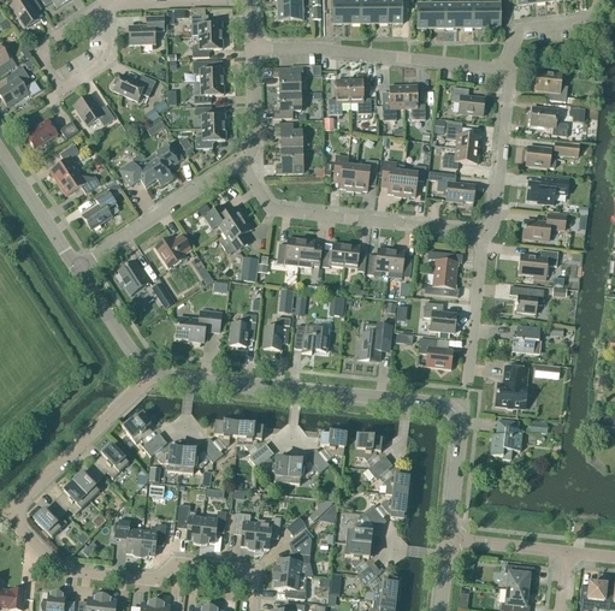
[(25,24),(39,16),(36,11),(42,6),(39,0),(17,0),(12,4),(25,24)]
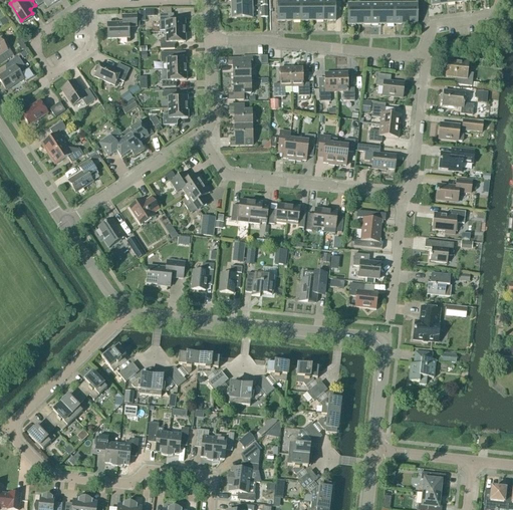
[(278,0),(278,18),(289,18),(289,0),(278,0)]
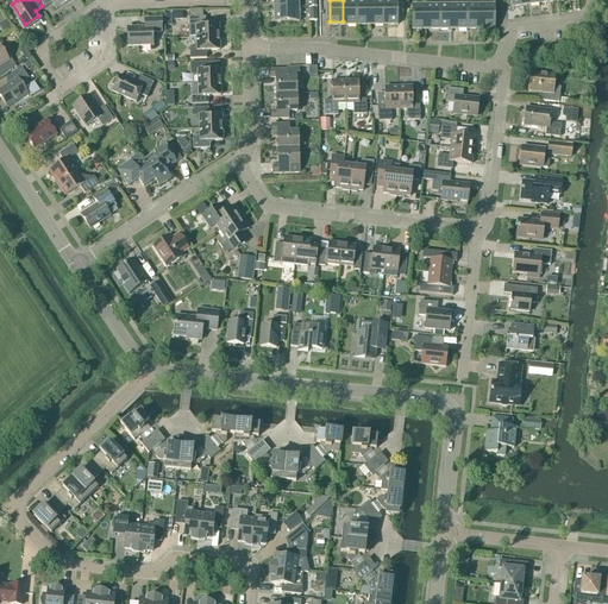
[(343,21),(357,21),(357,0),(343,0),(343,21)]
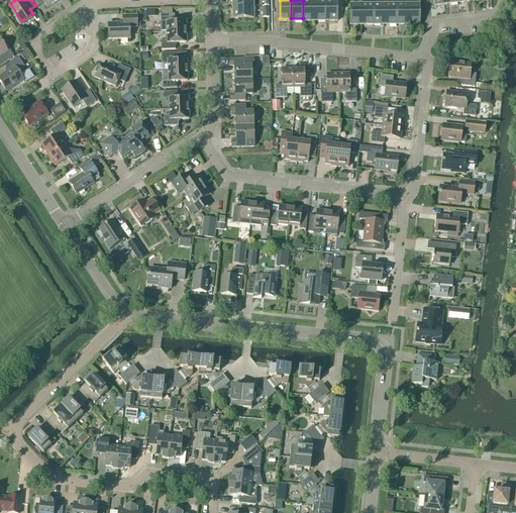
[(303,0),(303,18),(315,18),(314,0),(303,0)]
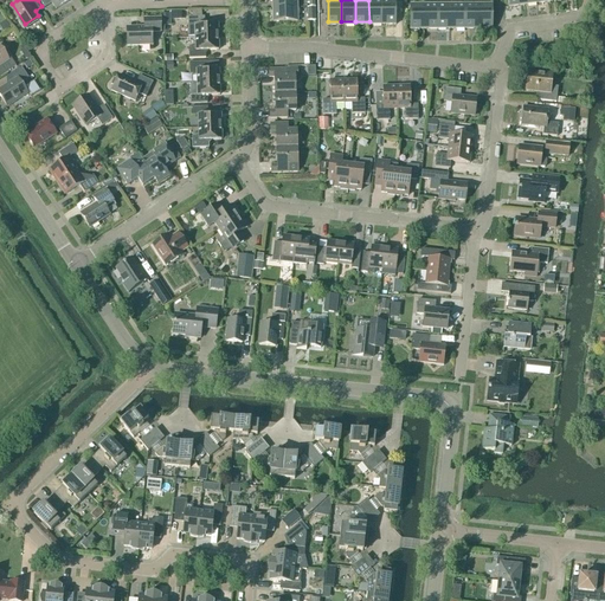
[(368,0),(369,21),(383,21),(383,0),(368,0)]
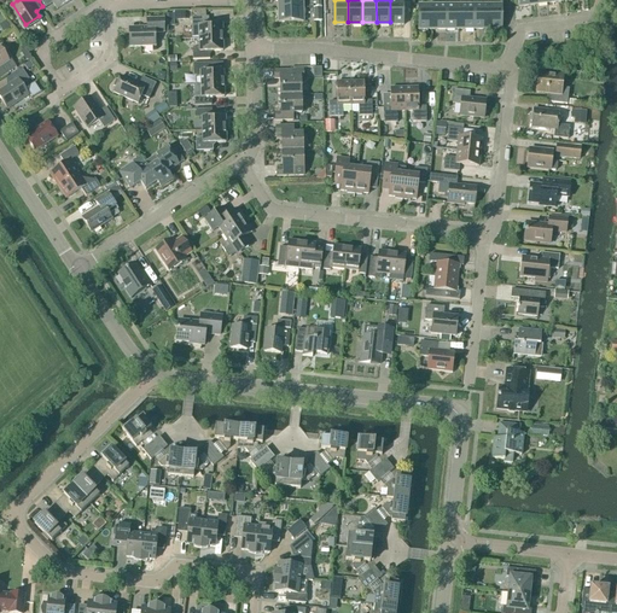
[(390,0),(390,22),(405,22),(405,0),(390,0)]
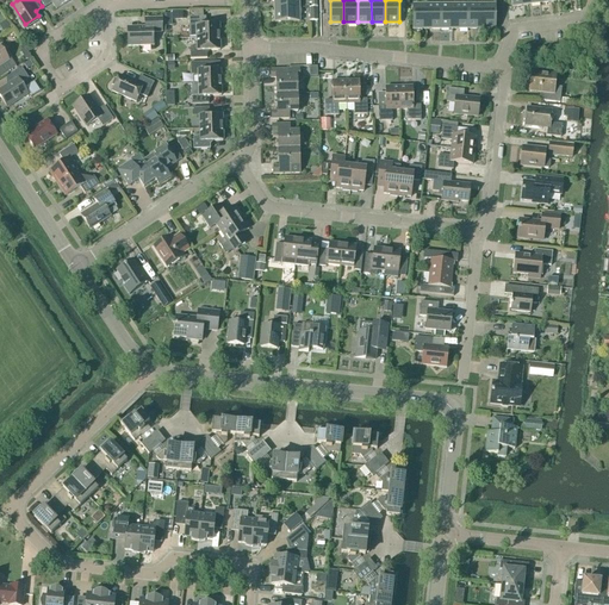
[(468,25),(468,0),(455,1),(455,25),(468,25)]
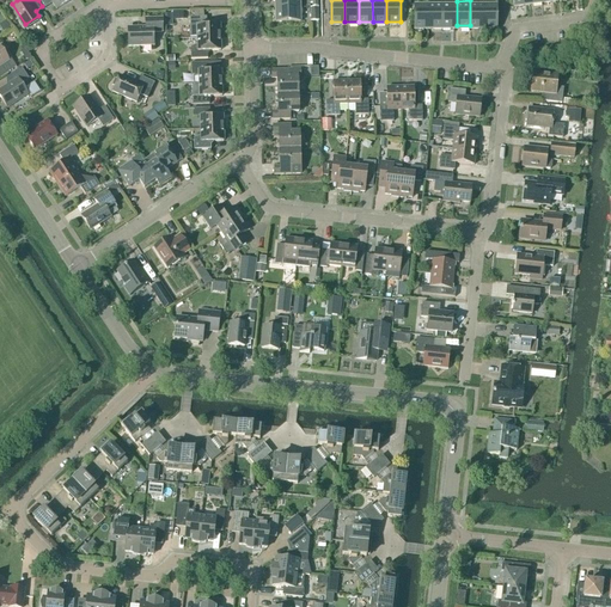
[(470,0),(470,25),(484,25),(484,0),(470,0)]
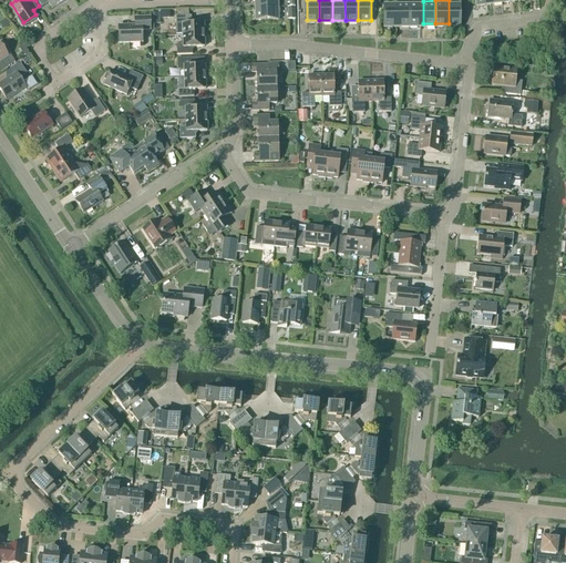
[(449,0),(449,23),(462,23),(461,0),(449,0)]
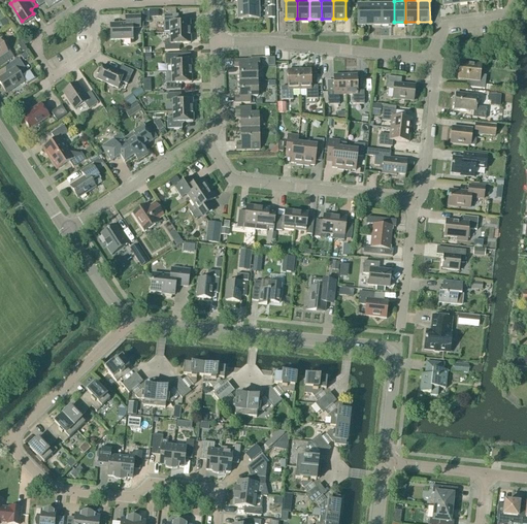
[(358,1),(358,23),(370,22),(369,1),(358,1)]
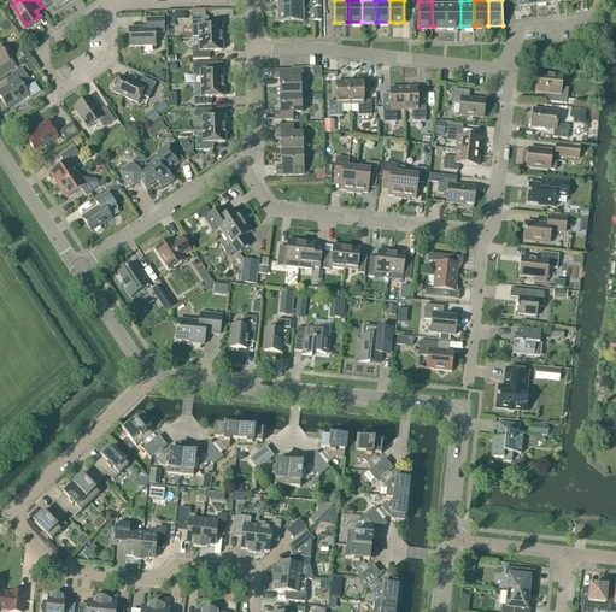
[(446,25),(446,1),(432,1),(433,25),(446,25)]
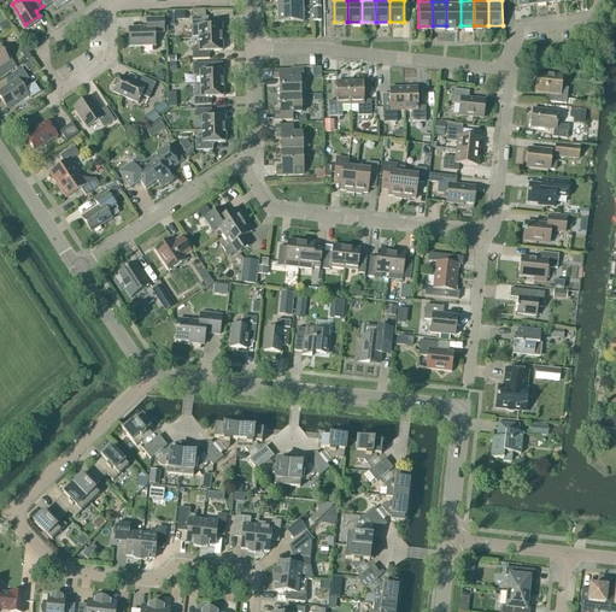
[(461,25),(461,1),(446,1),(446,25),(461,25)]
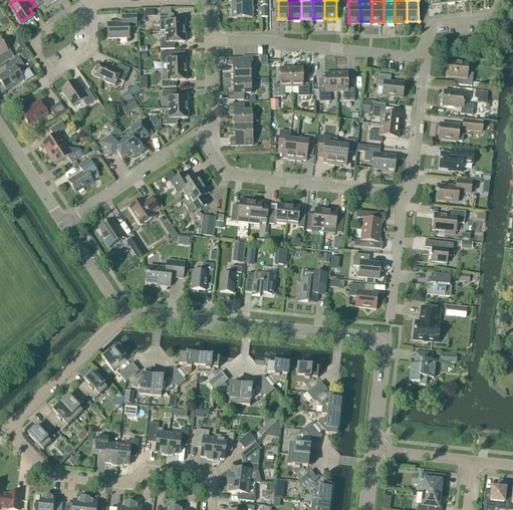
[(253,3),(232,4),(232,16),(253,15),(253,3)]
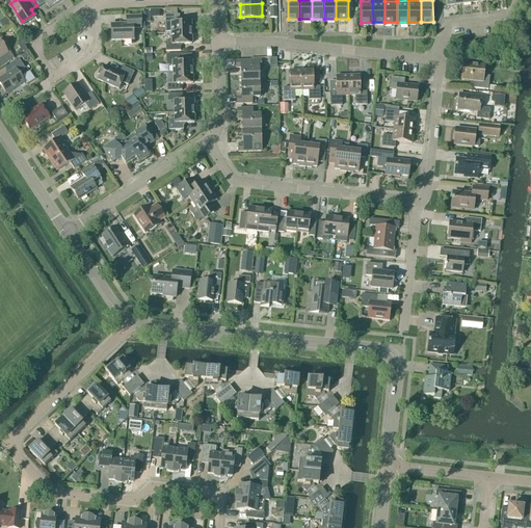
[(173,30),(192,29),(191,18),(180,18),(180,11),(178,11),(169,11),(165,11),(165,19),(171,19),(173,30)]
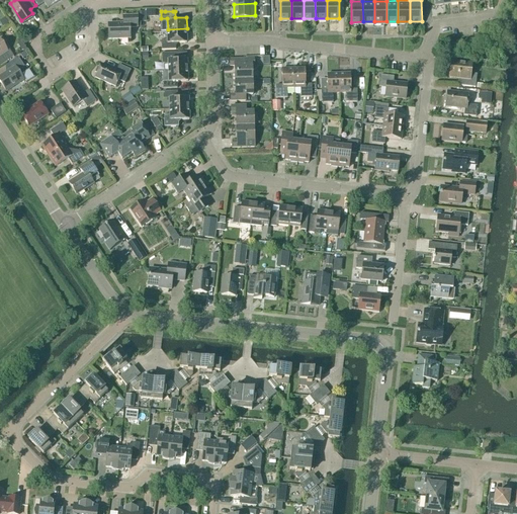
[(109,36),(131,35),(131,24),(139,24),(138,12),(123,12),(123,19),(109,20),(109,36)]
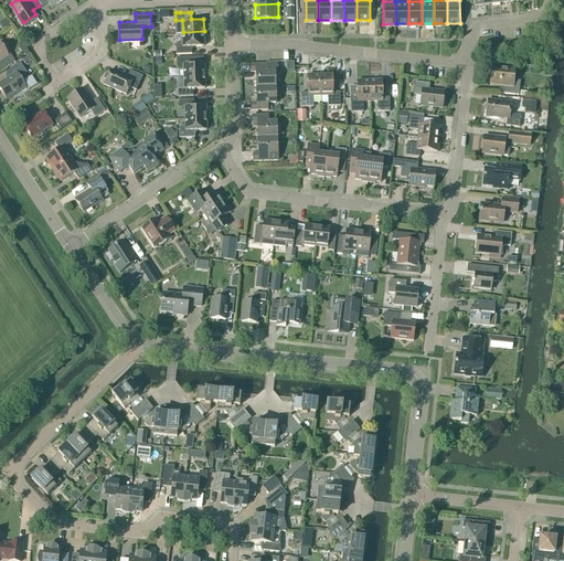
[(6,16),(0,19),(0,20),(4,27),(10,22),(6,16)]
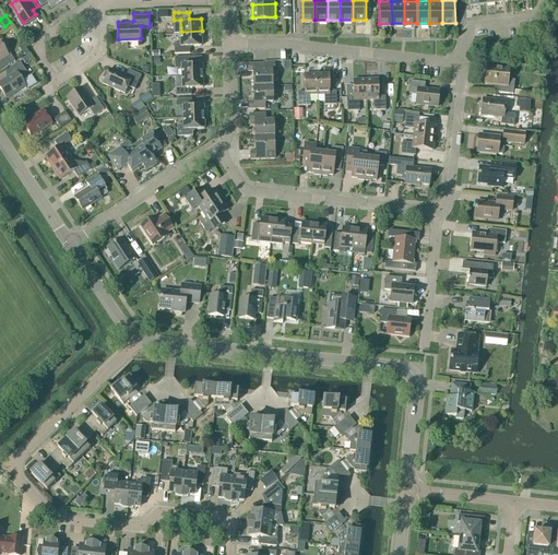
[(202,31),(181,32),(181,38),(175,40),(175,50),(190,50),(190,43),(202,43),(202,31)]
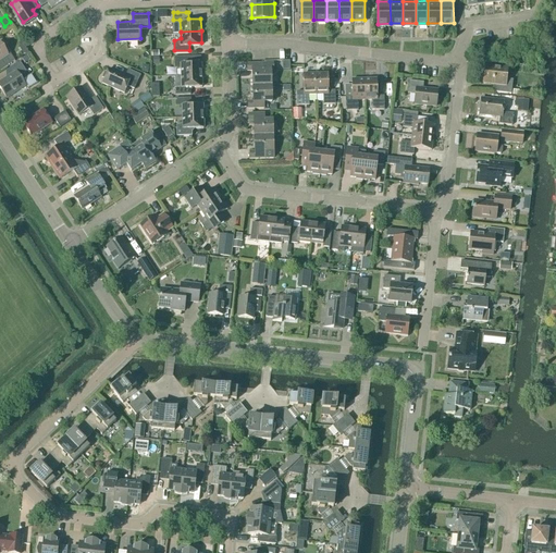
[(9,50),(0,39),(0,66),(15,57),(10,49),(9,50)]
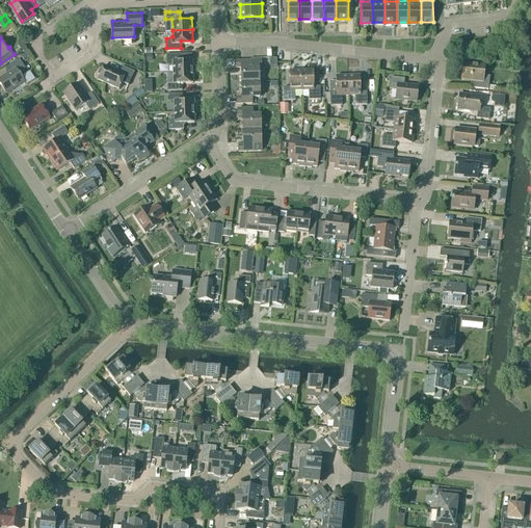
[(174,70),(193,69),(193,57),(182,57),(182,51),(167,51),(167,61),(174,62),(174,70)]
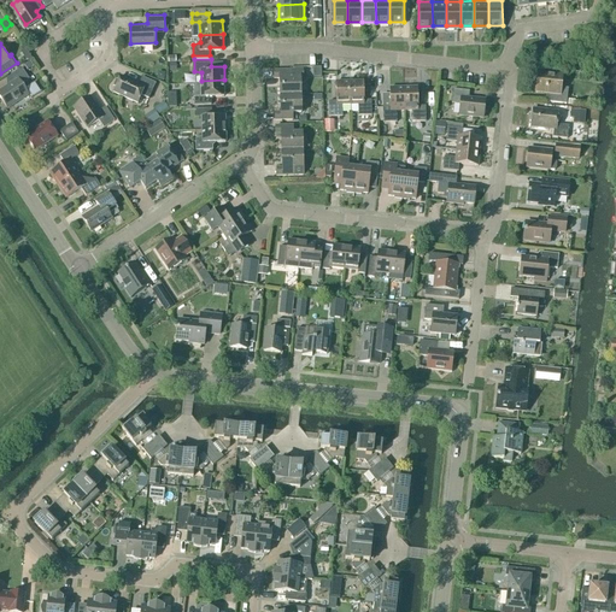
[(41,89),(35,80),(30,82),(28,77),(30,76),(23,64),(9,74),(13,80),(0,88),(0,92),(9,105),(31,90),(34,94),(41,89)]
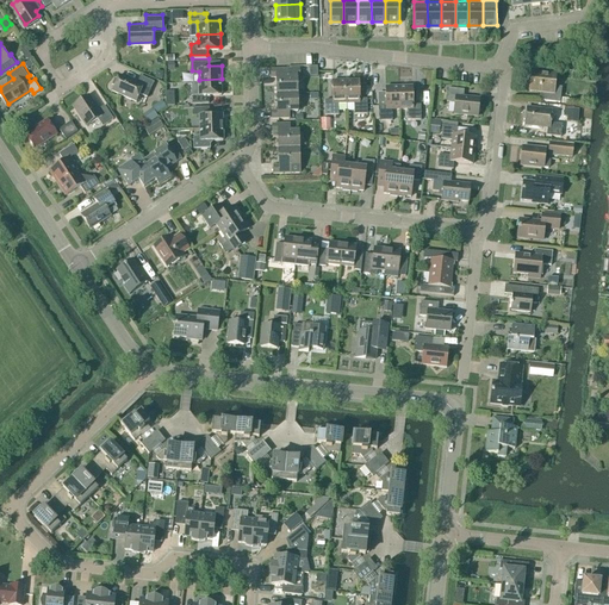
[(278,91),(298,91),(298,73),(300,73),(300,66),(272,67),(272,74),(278,74),(278,91)]
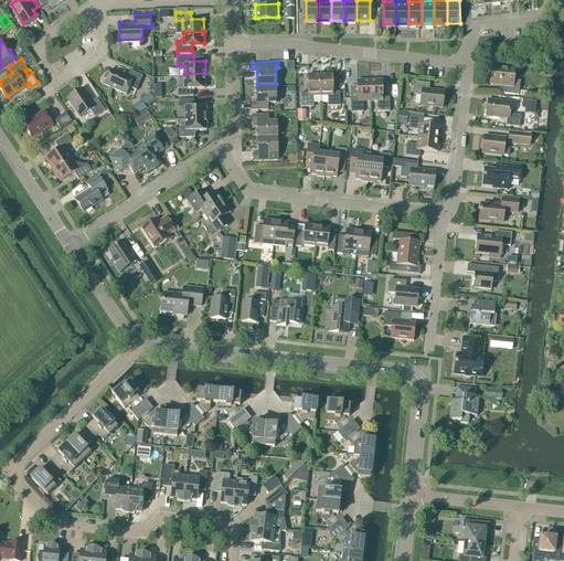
[(520,92),(521,77),(514,76),(515,66),(493,63),(491,81),(501,82),(500,90),(520,92)]
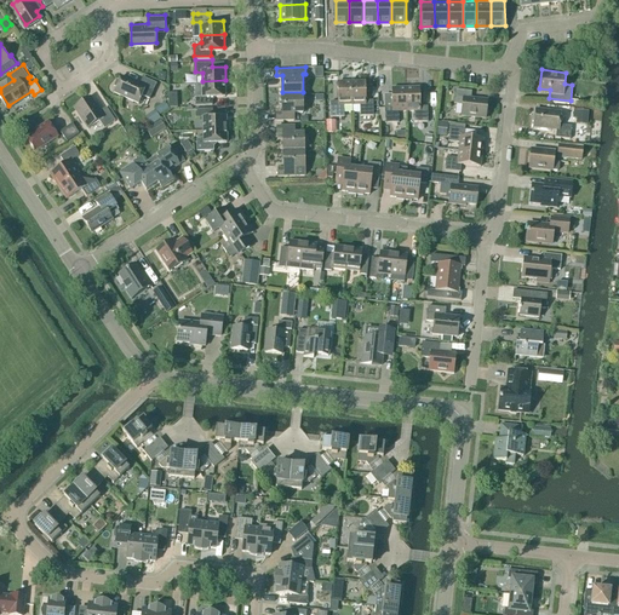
[(141,81),(122,73),(115,90),(139,101),(143,92),(150,96),(158,80),(144,74),(141,81)]
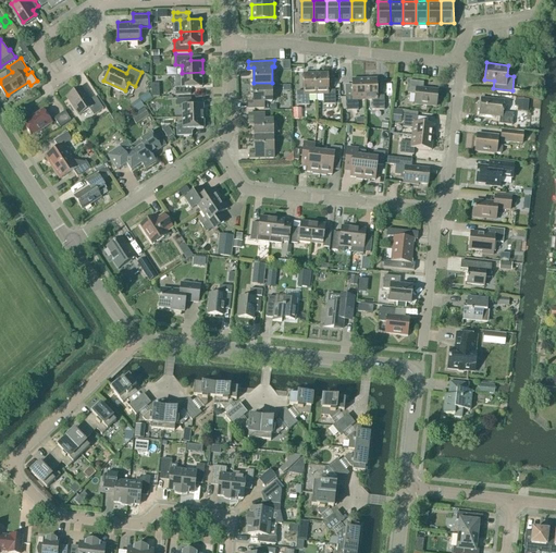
[(316,71),(317,91),(318,91),(318,98),(324,98),(324,101),(336,101),(336,87),(329,87),(329,70),(316,71)]
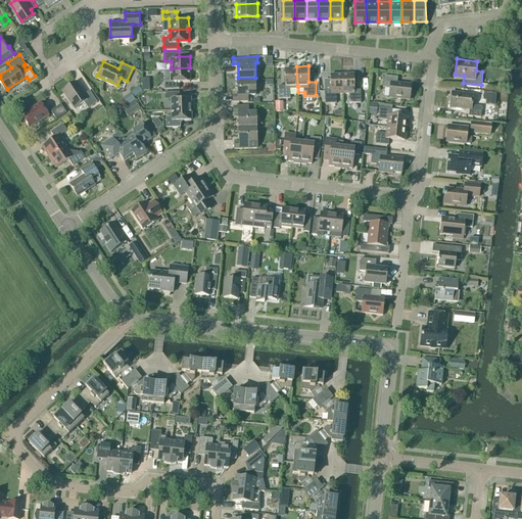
[(291,86),(297,86),(296,66),(285,66),(285,83),(279,83),(280,96),(291,95),(291,86)]
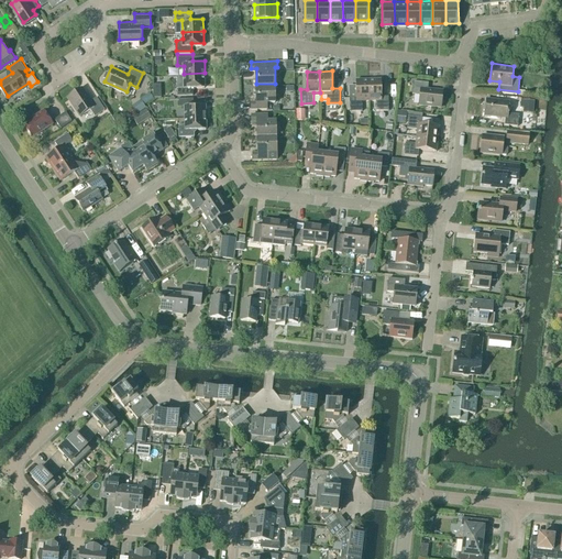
[(205,73),(184,74),(177,74),(178,92),(194,92),(194,85),(205,85),(205,73)]
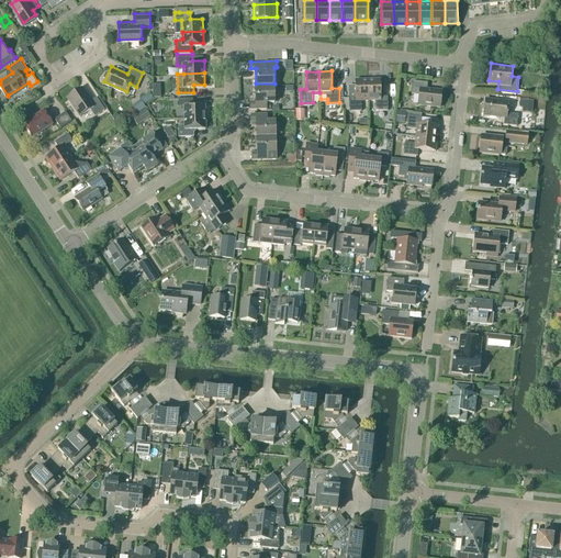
[(368,77),(369,98),(376,98),(377,108),(389,108),(388,93),(381,93),(381,76),(368,77)]
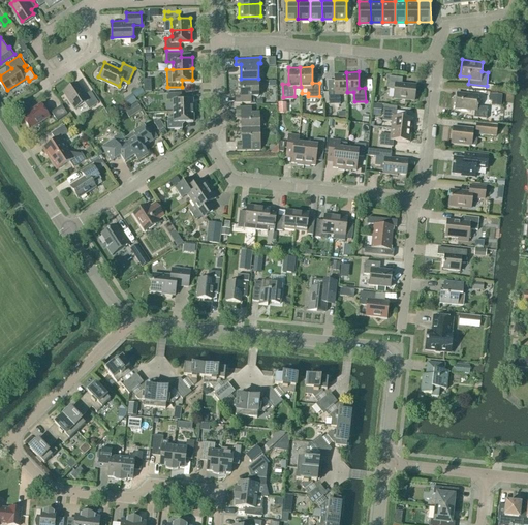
[(340,92),(347,92),(346,72),(335,72),(335,89),(329,89),(329,102),(341,101),(340,92)]
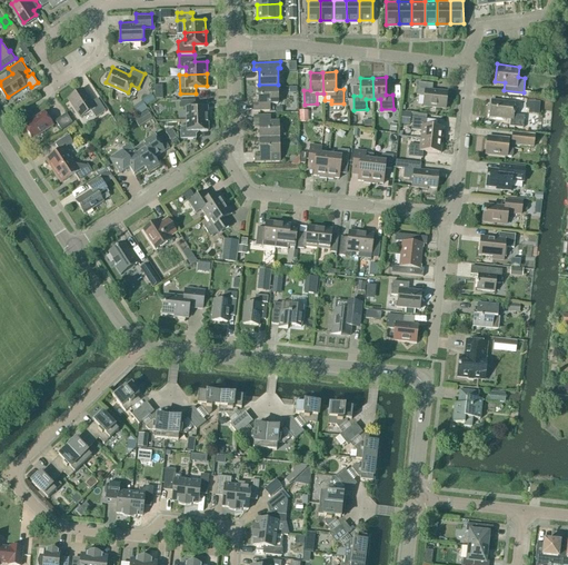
[(446,105),(448,89),(432,88),(434,80),(418,79),(417,91),(425,92),(424,102),(446,105)]
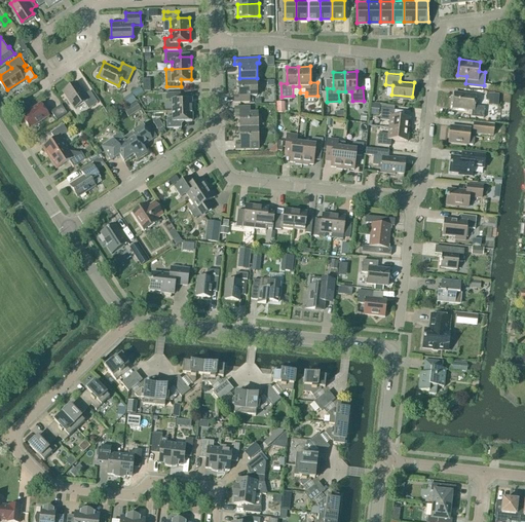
[(257,78),(239,78),(239,92),(235,92),(235,100),(250,99),(250,94),(258,92),(257,78)]
